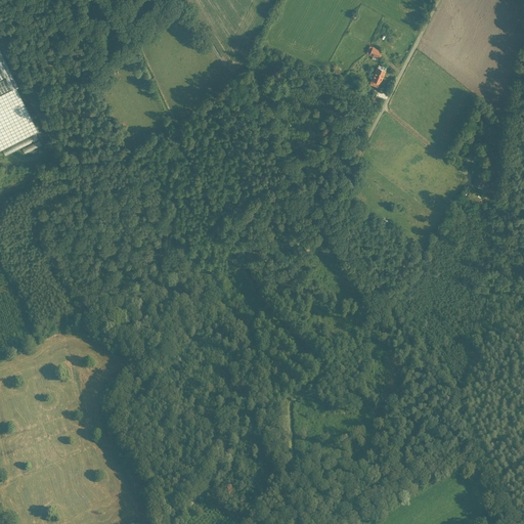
[(382,50),(373,46),(369,54),(373,55),(379,58),(382,50)]
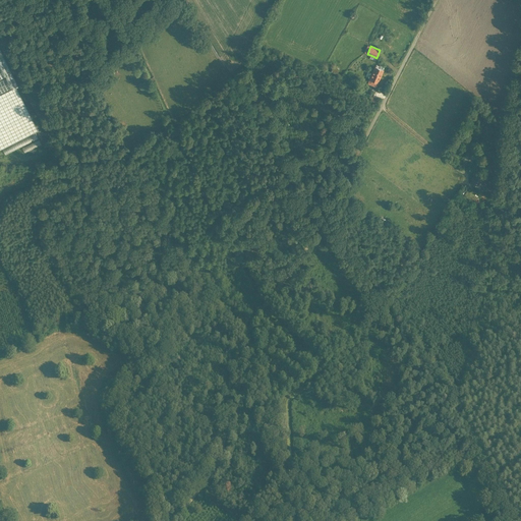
[(0,64),(0,65),(1,66),(6,76),(7,78),(12,89),(16,87),(18,85),(0,49),(0,64)]
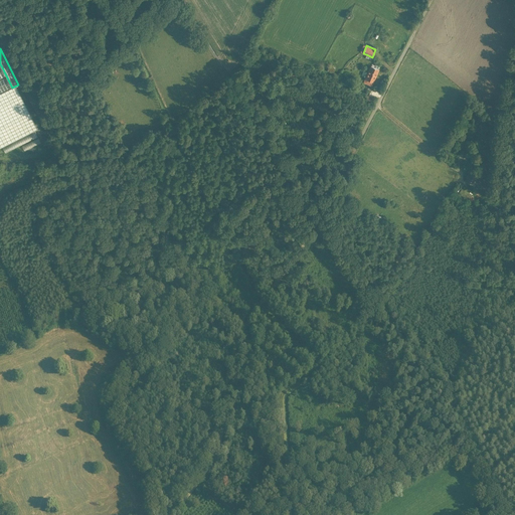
[(379,69),(371,65),(364,82),(372,86),(379,69)]
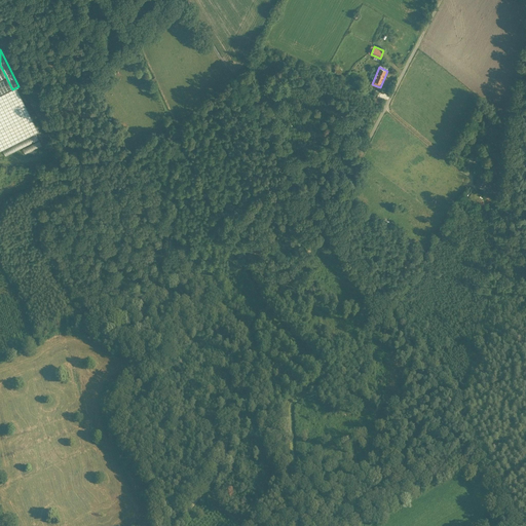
[(7,79),(0,82),(0,95),(12,89),(7,79)]
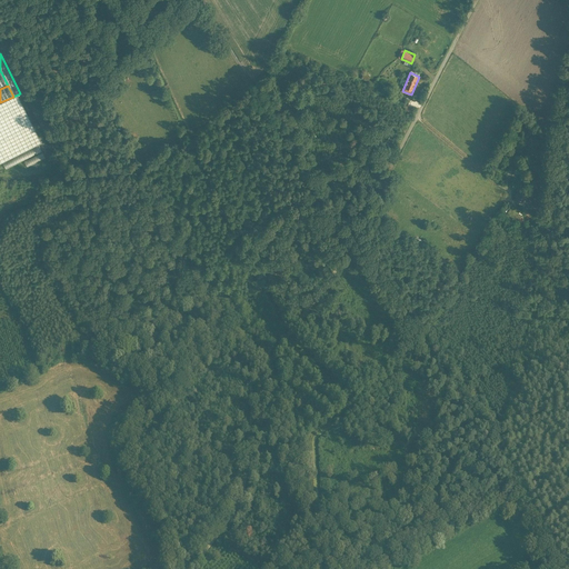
[(13,97),(0,102),(0,163),(41,142),(18,95),(13,97)]
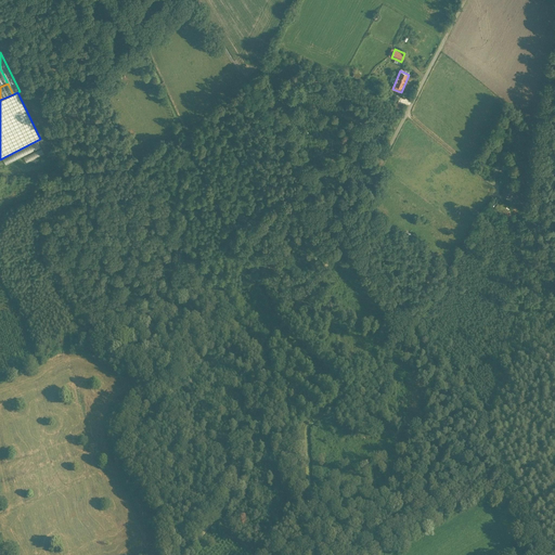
[(515,169),(507,167),(505,171),(503,179),(511,182),(515,169)]
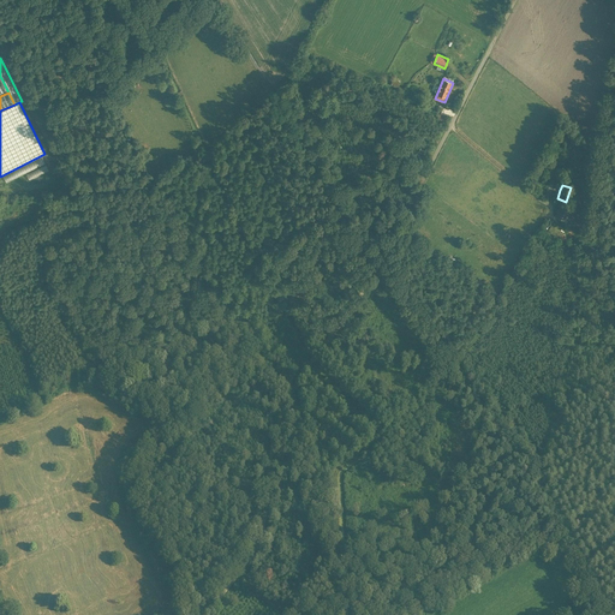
[(569,209),(561,206),(555,215),(565,220),(566,218),(569,210),(569,209)]
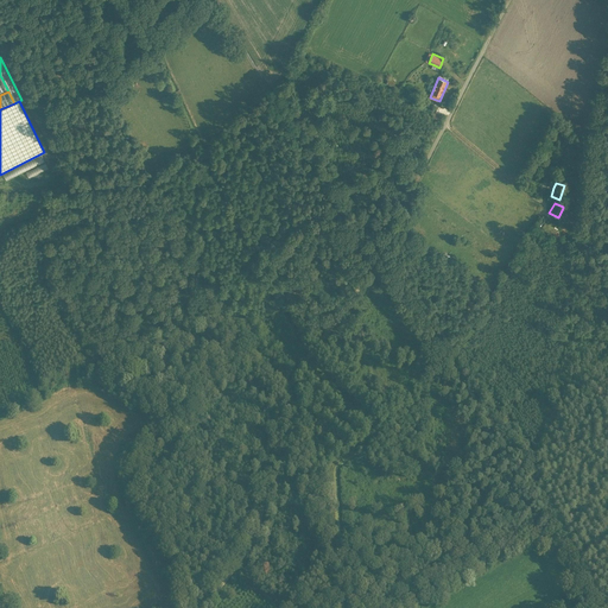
[(572,211),(563,208),(559,215),(569,219),(572,211)]
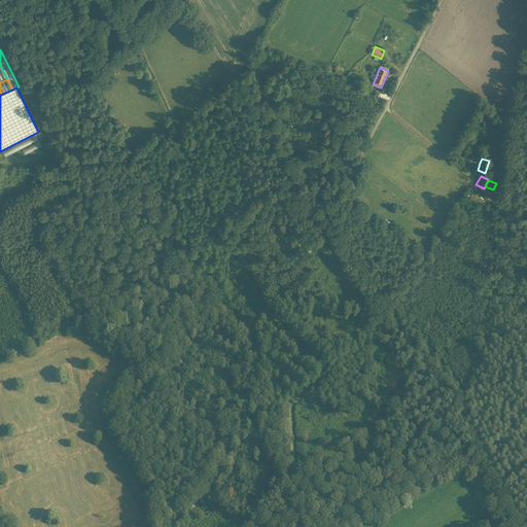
[(502,186),(496,183),(493,189),(492,191),(498,195),(502,186)]
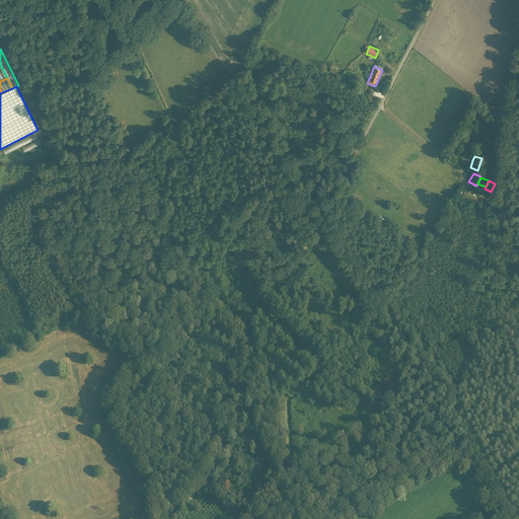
[(462,194),(473,201),(476,195),(465,189),(462,194)]
